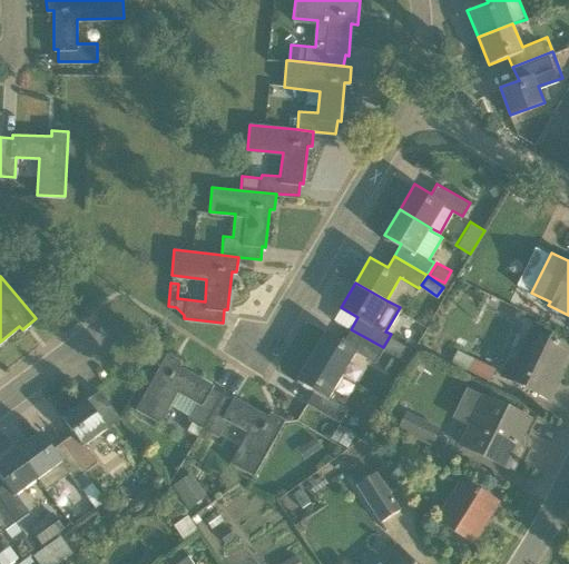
[(555,376),(568,348),(568,346),(528,326),(513,356),(509,355),(500,373),(548,396),(558,377),(555,376)]
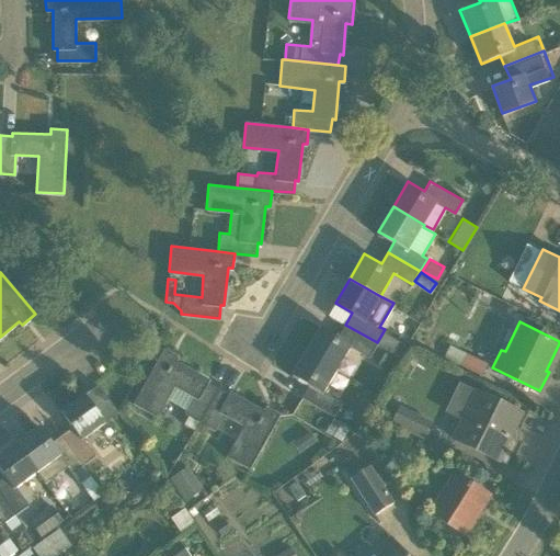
[(322,324),(307,349),(338,367),(351,345),(369,355),(377,342),(345,325),(340,335),(322,324)]
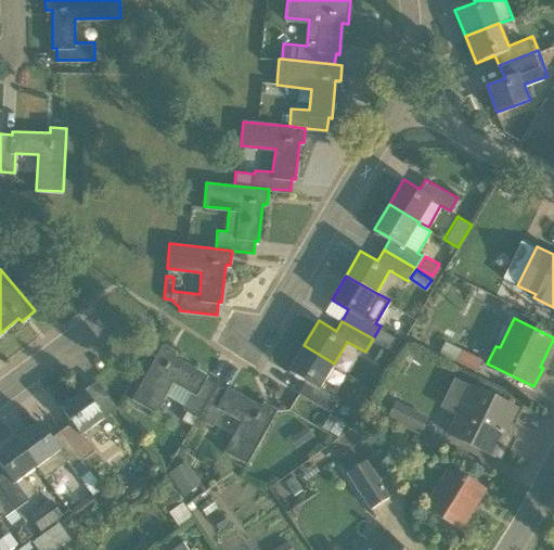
[(482,358),(445,340),(439,350),(477,369),(482,358)]
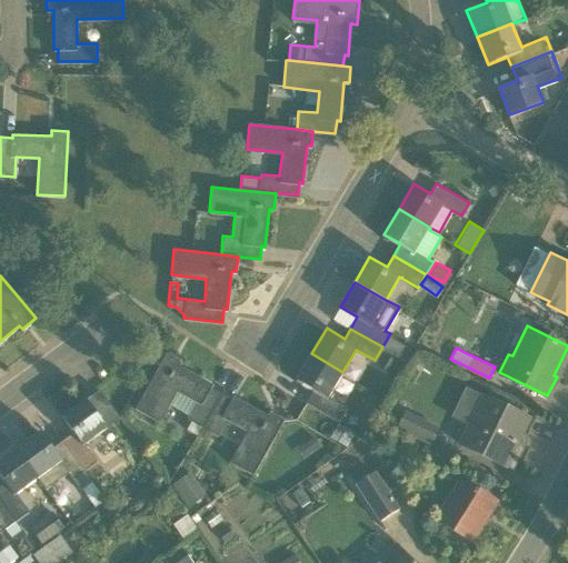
[(159,421),(176,391),(183,394),(196,401),(187,416),(202,425),(221,391),(211,385),(213,383),(180,364),(182,360),(167,351),(152,378),(153,379),(137,409),(159,421)]
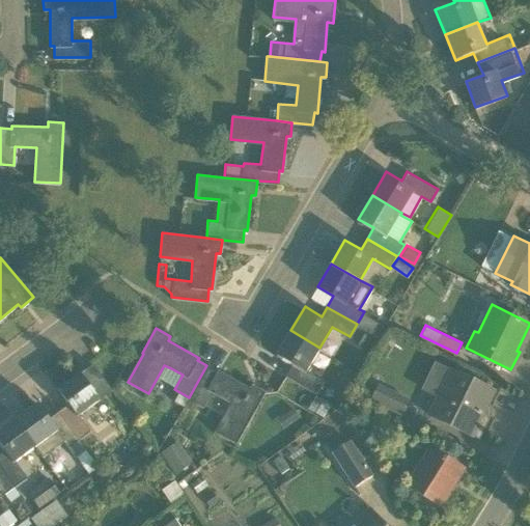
[(290,330),(277,354),(293,363),(285,375),(316,392),(324,379),(307,369),(319,348),(290,330)]
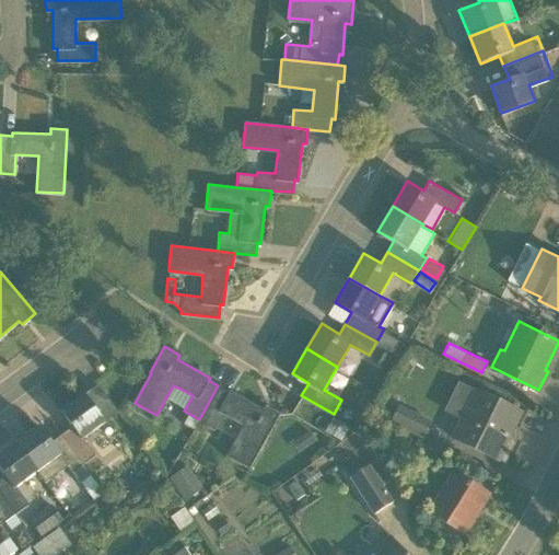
[(504,462),(528,412),(473,385),(473,386),(457,379),(443,408),(459,416),(450,436),(504,462)]
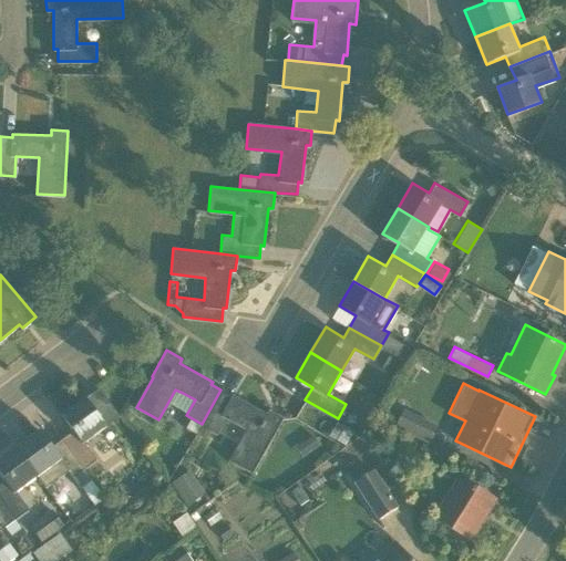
[(253,473),(284,416),(268,407),(266,412),(234,394),(233,396),(220,390),(202,424),(218,433),(226,417),(246,428),(229,459),(253,473)]
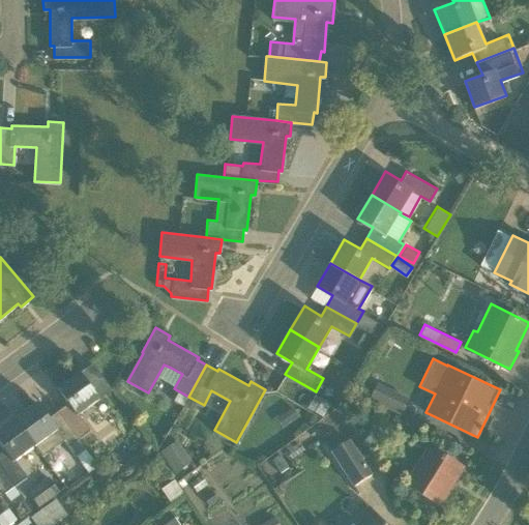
[(78,412),(99,397),(81,371),(58,387),(68,402),(59,409),(79,436),(90,429),(78,412)]
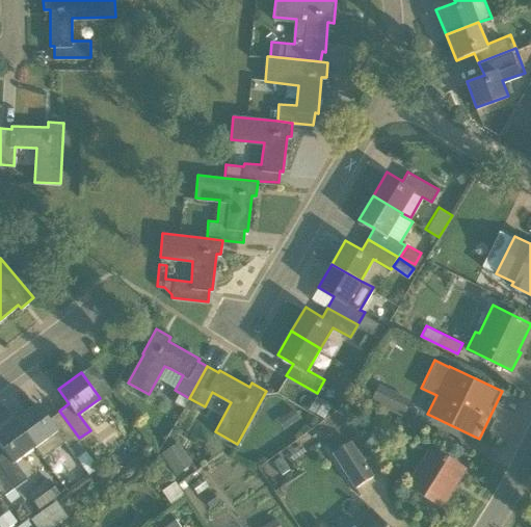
[(403,414),(410,398),(367,377),(359,393),(403,414)]
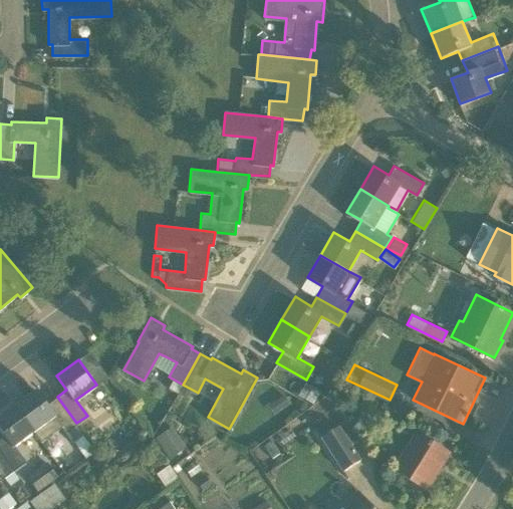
[(38,389),(16,405),(36,432),(42,440),(61,426),(72,441),(83,433),(76,423),(57,397),(48,403),(38,389)]
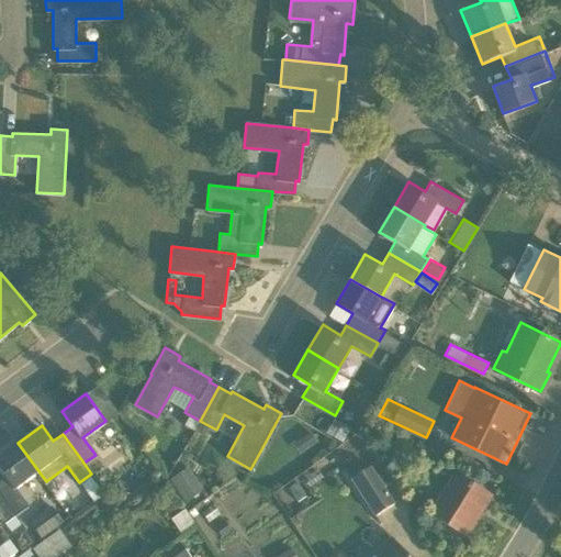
[(40,472),(18,443),(0,455),(0,467),(6,476),(0,479),(0,491),(17,513),(29,504),(17,488),(40,472)]
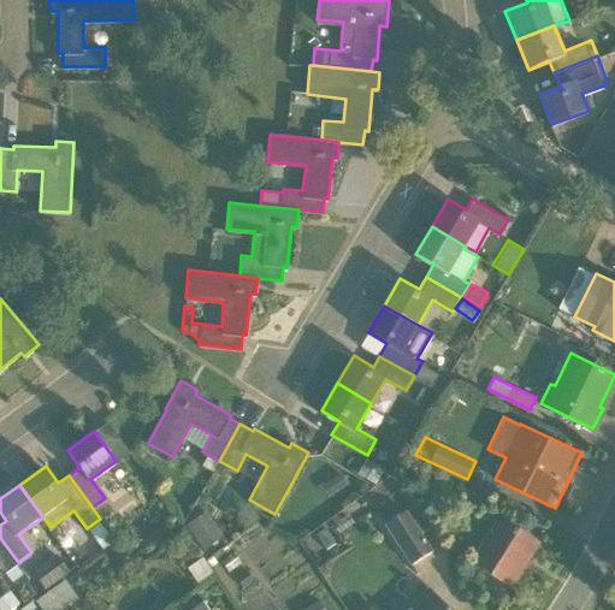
[(406,508),(384,521),(411,563),(432,550),(406,508)]
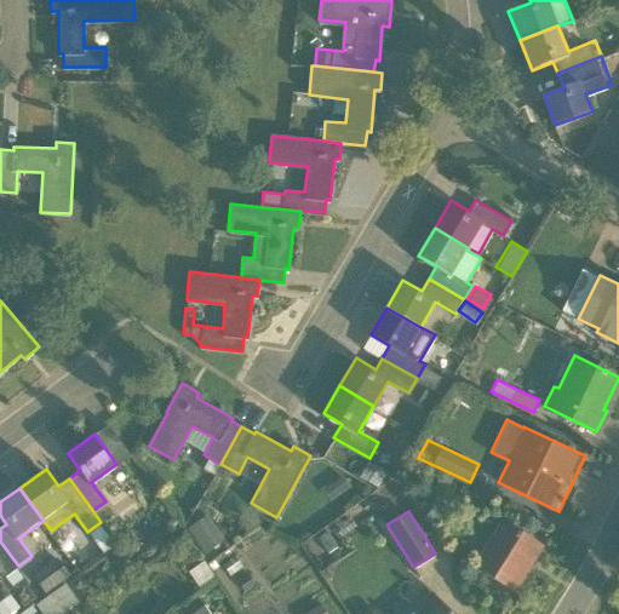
[(225,537),(207,514),(189,528),(207,551),(225,537)]
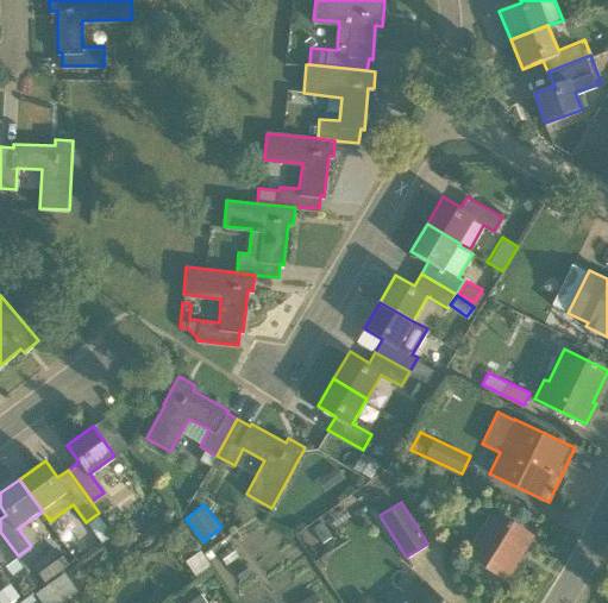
[(505,579),(533,534),(493,508),(463,553),(505,579)]
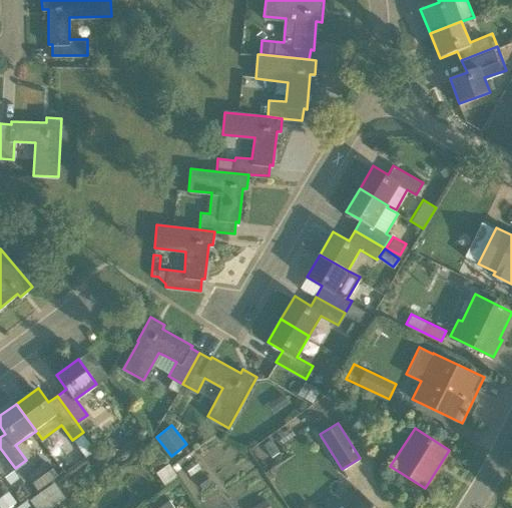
[(0,471),(3,476),(15,468),(0,448),(0,471)]
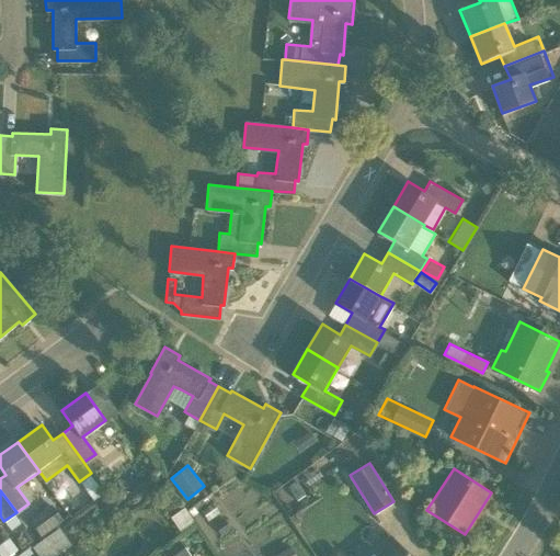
[(53,505),(31,520),(40,533),(63,518),(53,505)]
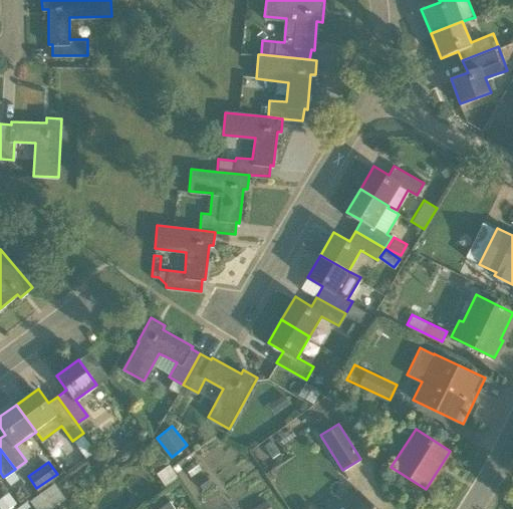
[(47,508),(65,496),(54,482),(29,500),(35,508),(47,508)]
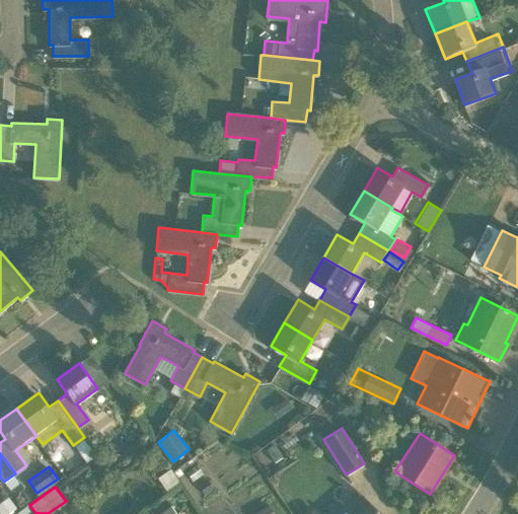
[(379,513),(360,492),(335,513),(379,513)]
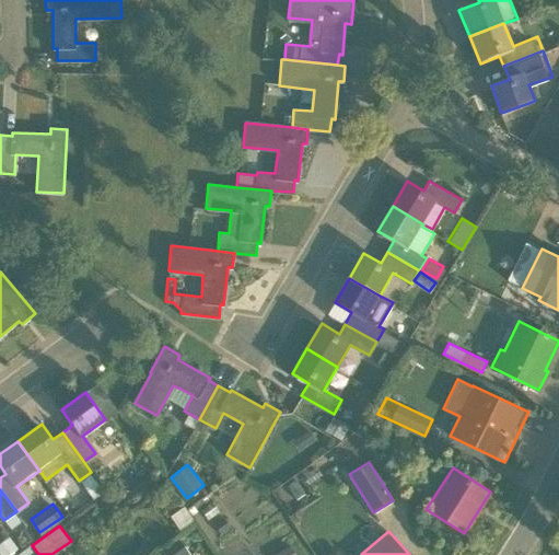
[(297,554),(290,544),(274,554),(297,554)]
